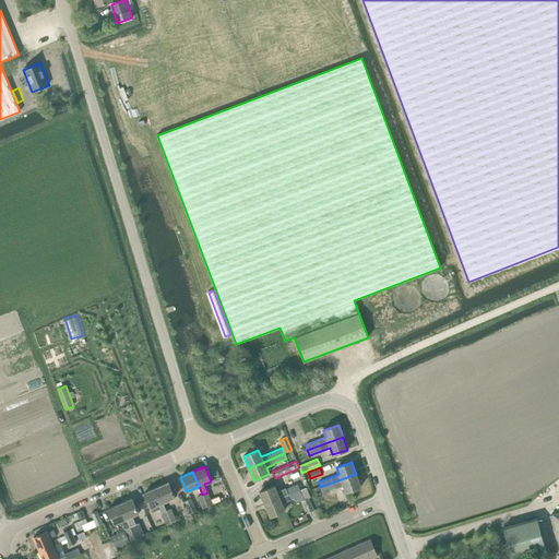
[(345,492),(360,487),(356,474),(320,487),(322,492),(334,488),(334,489),(343,486),(345,492)]
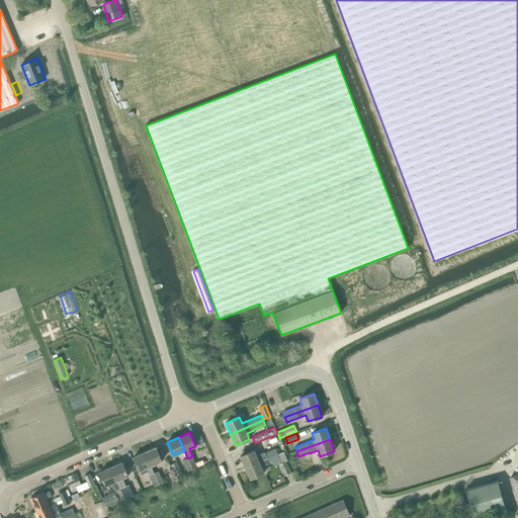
[(281,446),(257,456),(254,450),(240,456),(245,467),(277,453),(283,451),(281,446)]
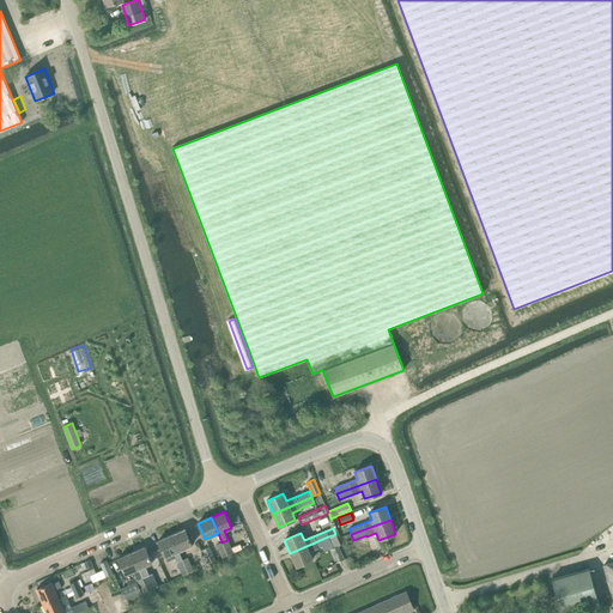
[(184,529),(171,535),(178,551),(192,546),(184,529)]
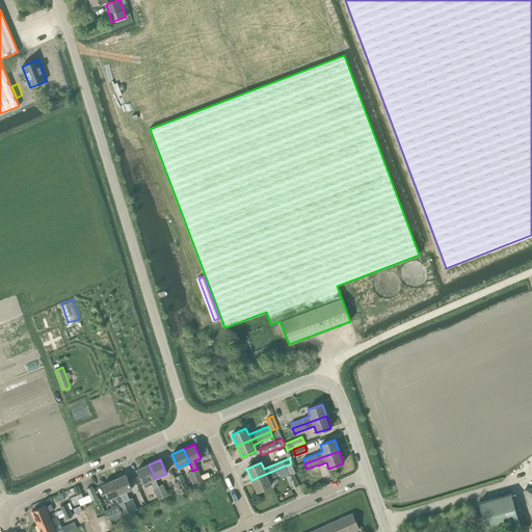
[(268,479),(276,475),(287,471),(290,476),(295,473),(292,463),(286,467),(285,466),(251,480),(257,491),(271,485),(268,479)]
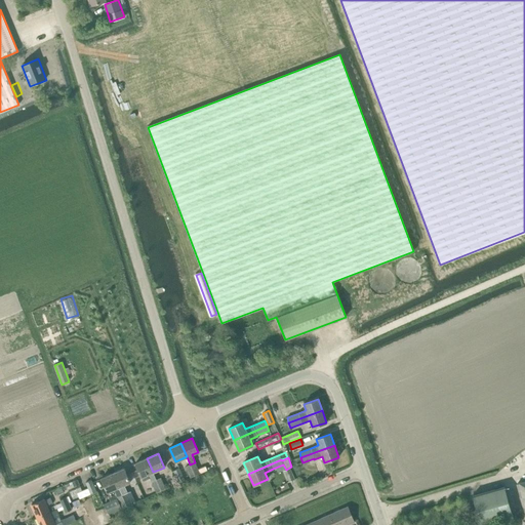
[(150,478),(151,482),(156,493),(161,491),(156,479),(153,472),(147,458),(135,463),(142,477),(143,481),(150,478)]
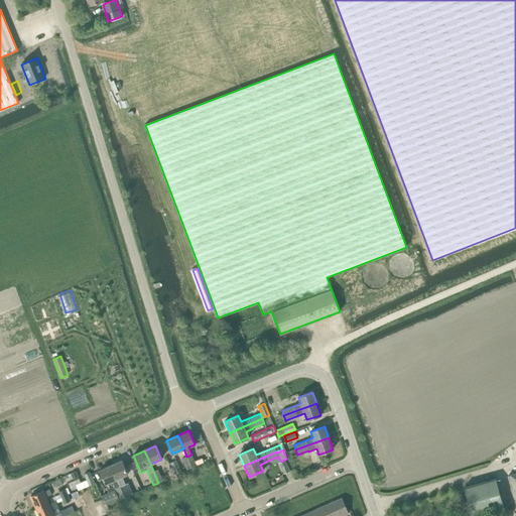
[(197,466),(191,455),(186,457),(191,468),(197,466)]
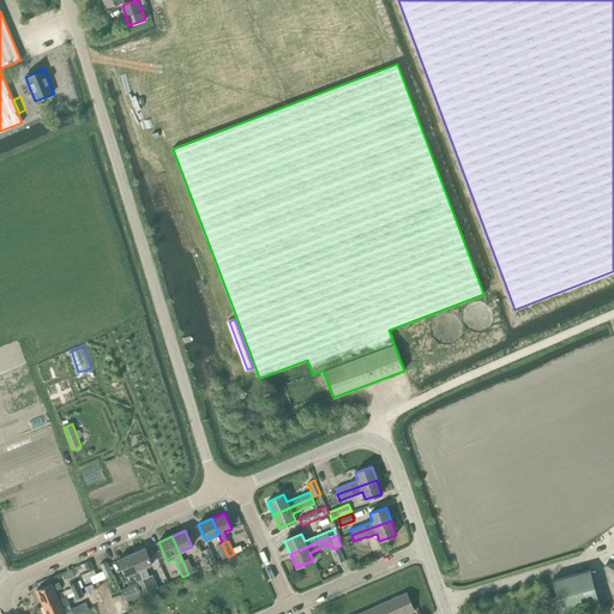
[(228,557),(222,543),(217,546),(222,559),(228,557)]
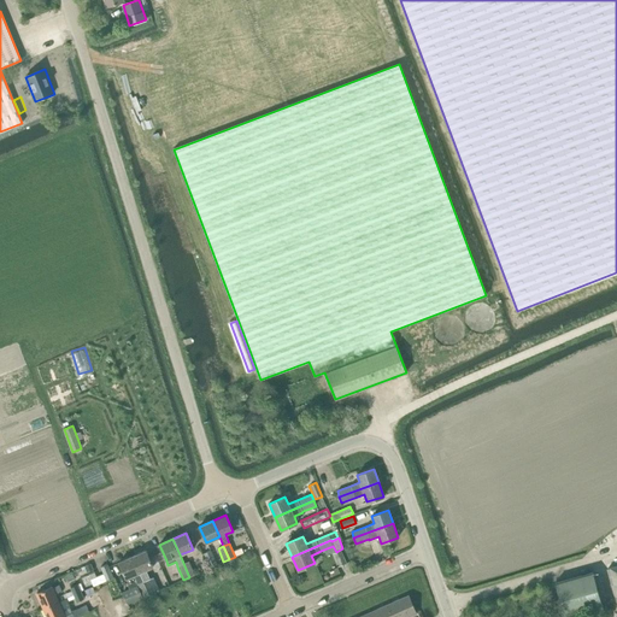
[(153,566),(148,558),(146,550),(133,556),(144,581),(150,594),(154,592),(159,591),(158,587),(153,577),(150,579),(146,570),(153,566)]
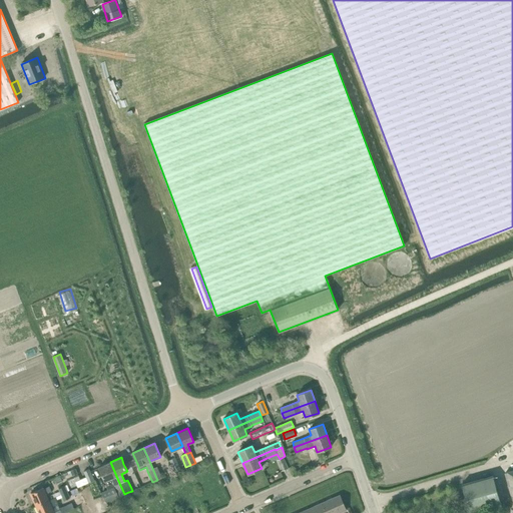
[(288,468),(283,457),(278,460),(283,471),(288,468)]
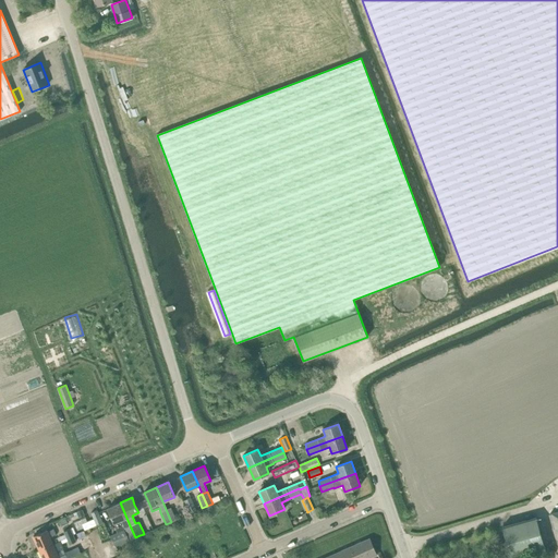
[(184,500),(190,512),(195,510),(190,498),(184,500)]
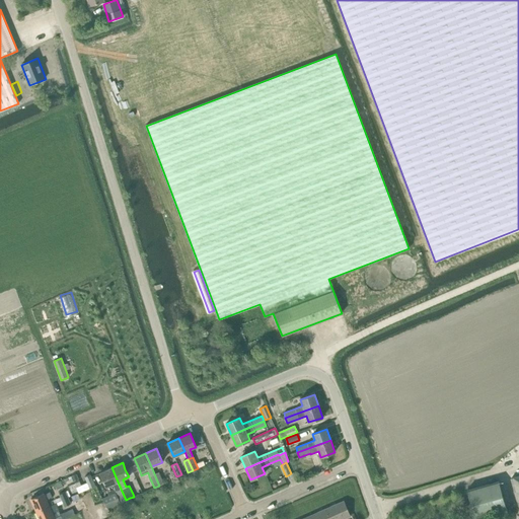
[(113,484),(117,493),(117,494),(115,489),(107,492),(108,496),(102,499),(106,509),(109,508),(121,502),(126,500),(121,489),(112,467),(99,472),(106,487),(113,484)]
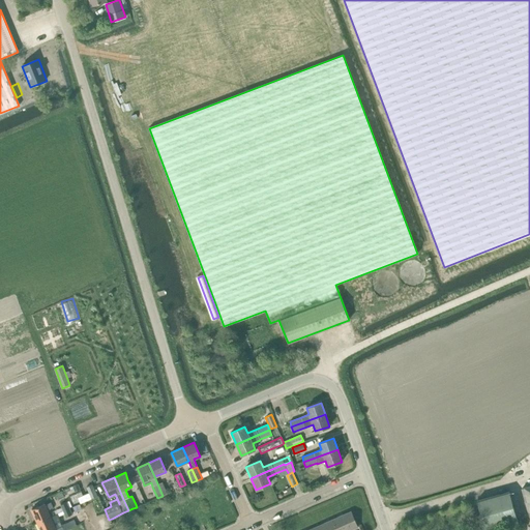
[(86,488),(89,493),(83,496),(81,497),(78,498),(79,502),(80,504),(91,499),(97,496),(92,484),(86,488)]
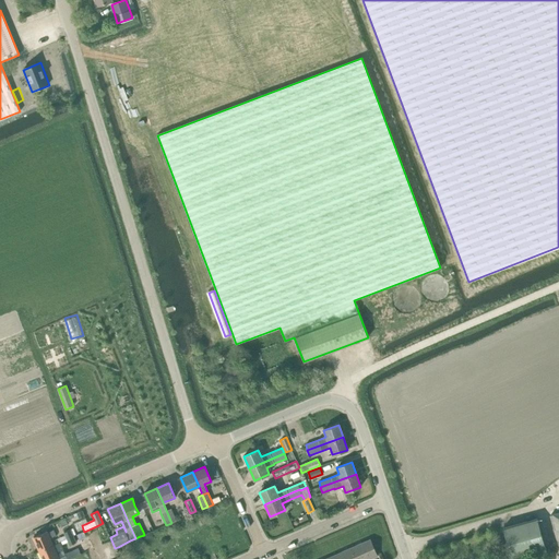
[(510,558),(544,548),(536,519),(502,528),(510,558)]
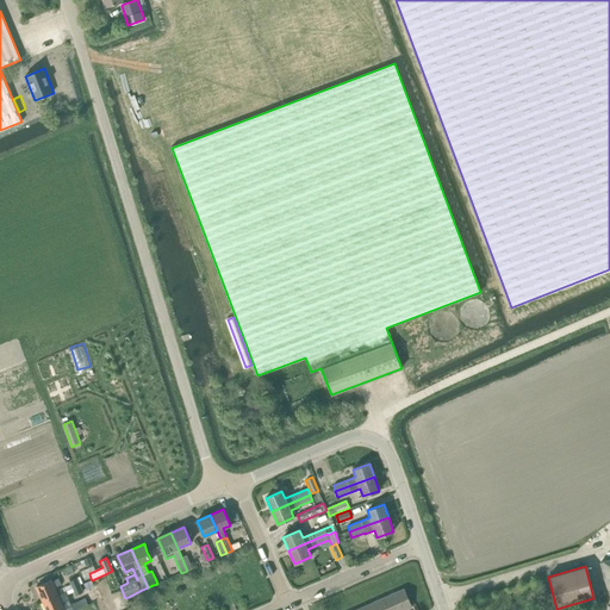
[(80,585),(76,578),(69,580),(73,589),(80,585)]
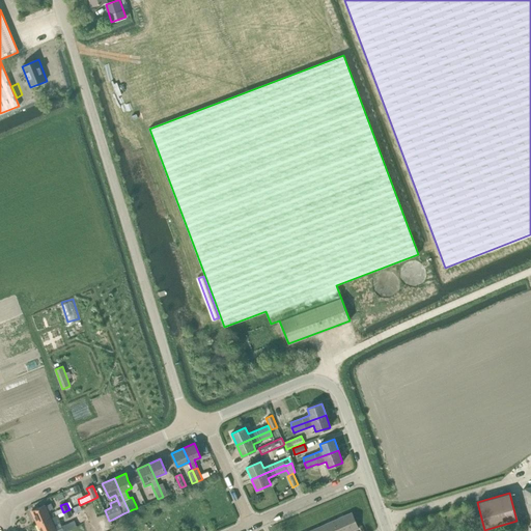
[(31,510),(37,524),(50,518),(48,511),(52,509),(50,504),(45,506),(45,505),(31,510)]
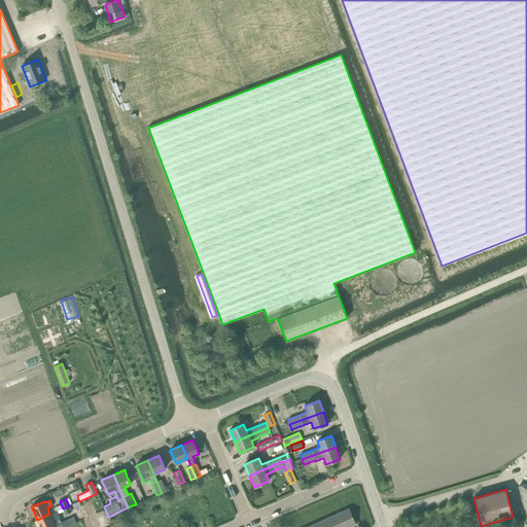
[(66,514),(71,512),(69,505),(63,508),(66,514)]
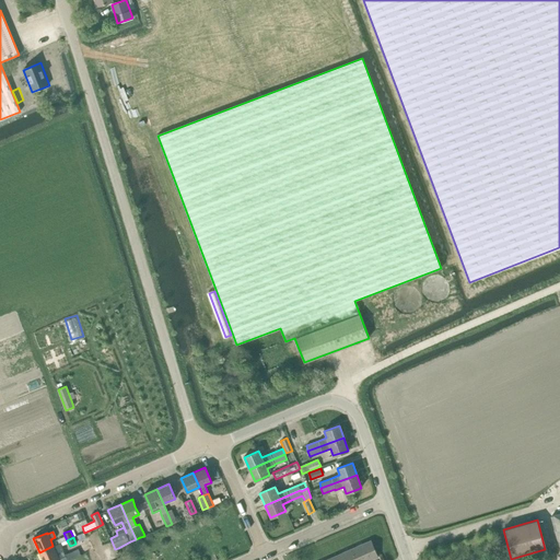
[(357,559),(370,559),(377,557),(371,540),(352,548),(352,549),(357,559)]
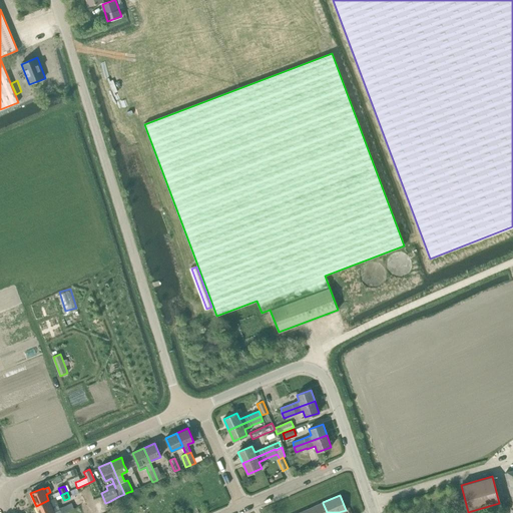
[(53,498),(48,500),(36,506),(38,512),(53,512),(54,512),(60,510),(55,497),(53,498)]
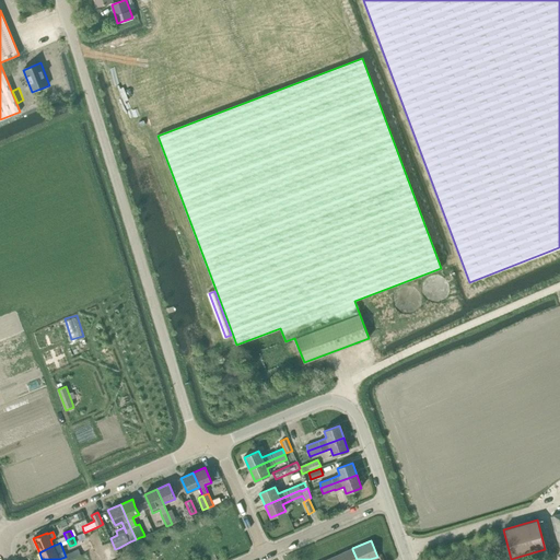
[(357,559),(352,549),(335,557),(336,559),(357,559)]
